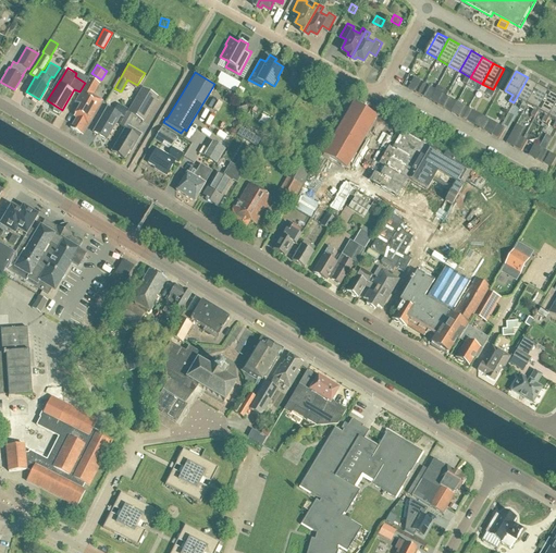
[(77,115),(71,125),(81,131),(82,127),(85,128),(102,98),(93,93),(100,81),(90,75),(76,99),(81,102),(74,113),(77,115)]
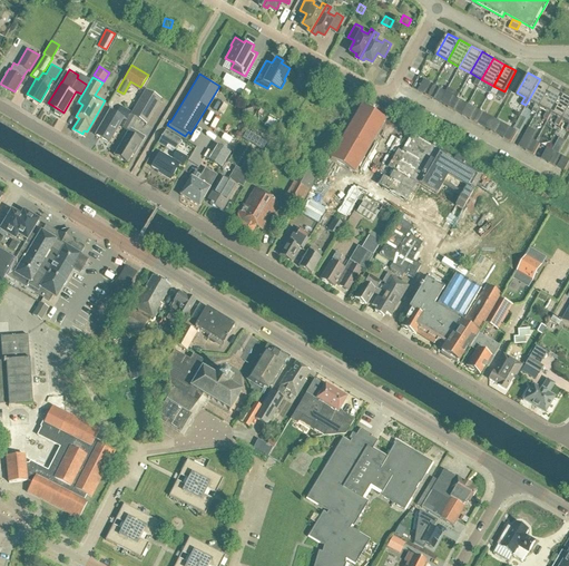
[(540,79),(529,99),(540,106),(551,86),(540,79)]
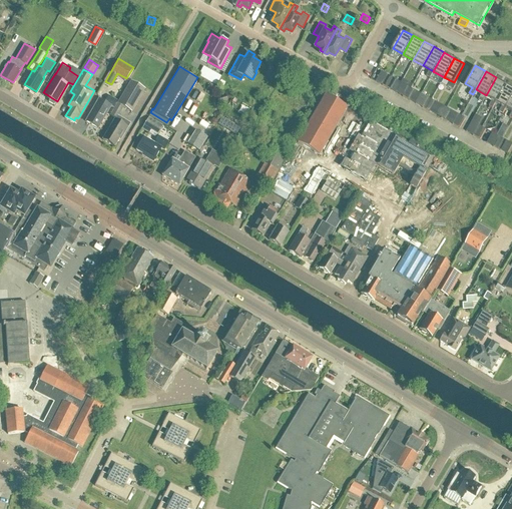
[(382,82),(386,84),(391,74),(387,72),(382,82)]
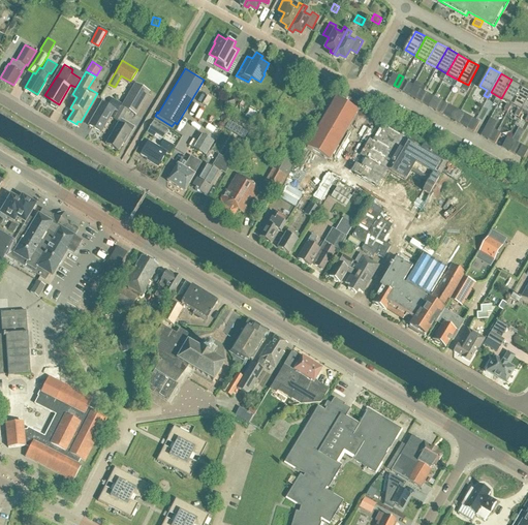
[(403,76),(398,87),(402,90),(408,80),(403,76)]
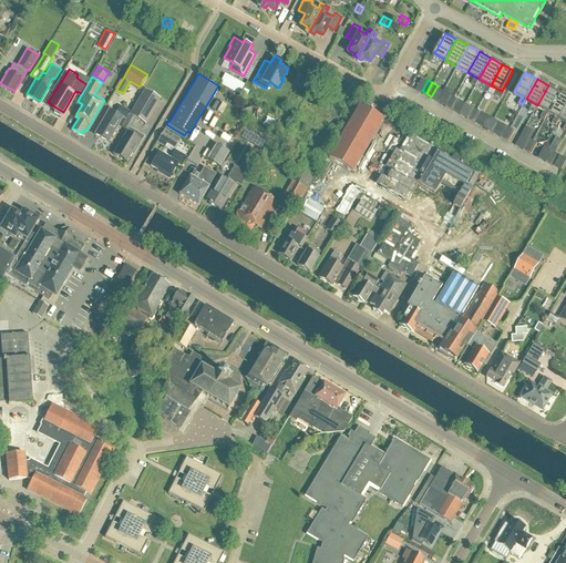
[(548,85),(537,105),(544,109),(542,114),(546,116),(548,111),(559,91),(548,85)]
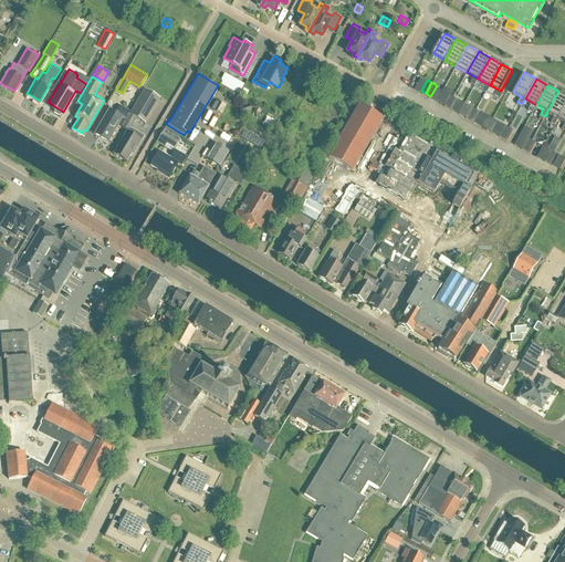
[(127,129),(114,152),(127,159),(132,151),(133,152),(144,134),(131,125),(137,115),(146,120),(160,96),(145,87),(123,124),(129,128),(128,129),(127,129)]
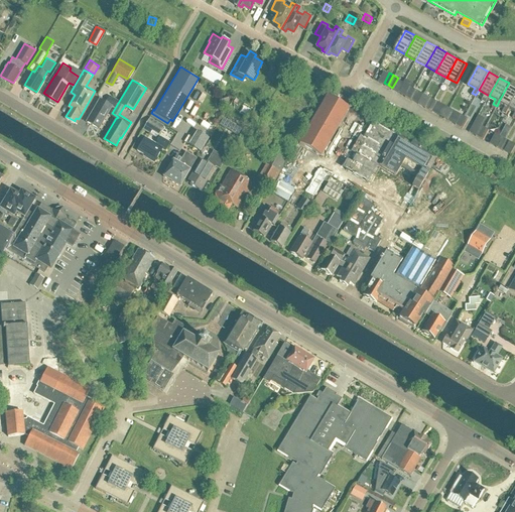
[(514,85),(509,83),(499,101),(506,105),(503,110),(507,112),(510,107),(514,97),(514,85)]
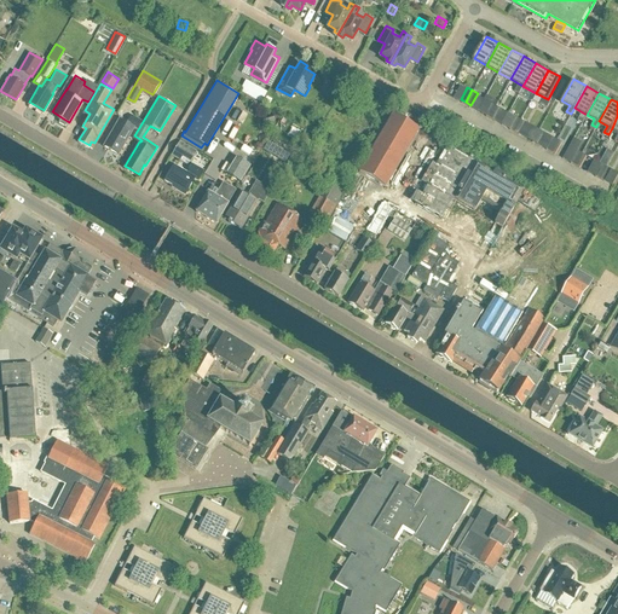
[(485,113),(490,115),(497,103),(491,100),(485,113)]
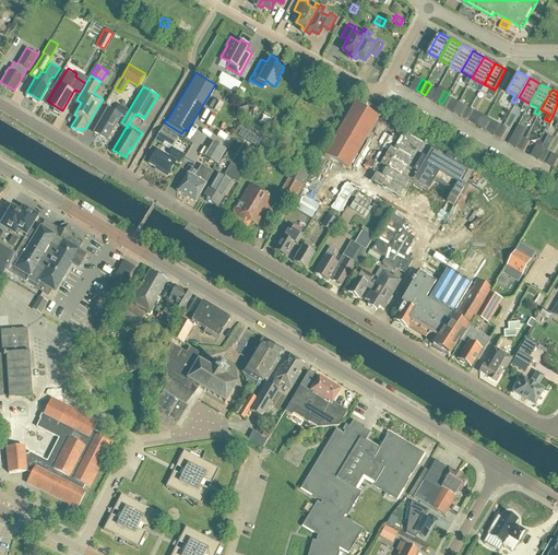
[(453,96),(449,93),(442,104),(447,107),(453,96)]
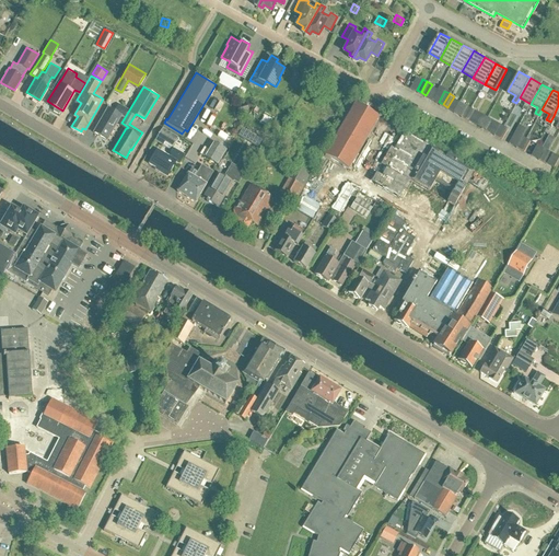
[(240,111),(249,107),(247,100),(237,103),(240,111)]
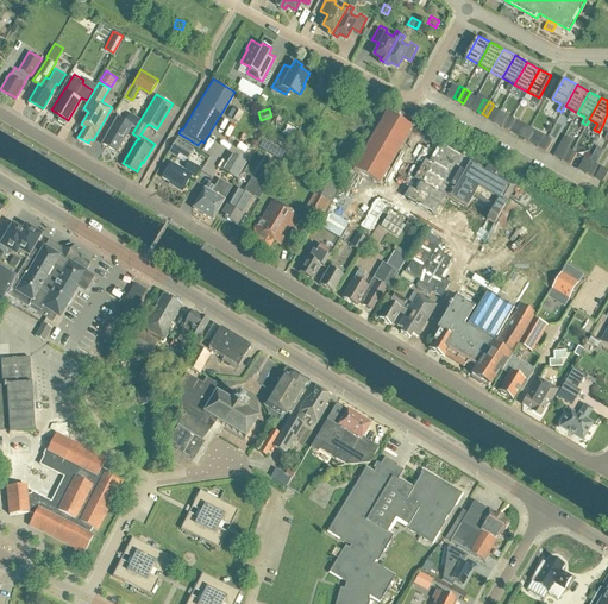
[(130,109),(125,119),(136,125),(140,115),(130,109)]
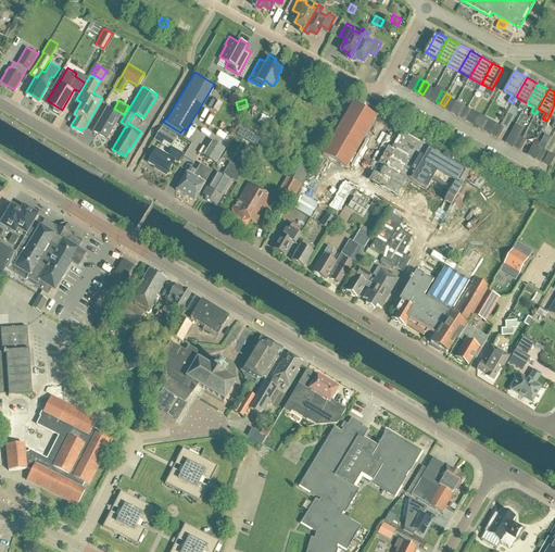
[(323,151),(347,164),(376,114),(353,100),(323,151)]
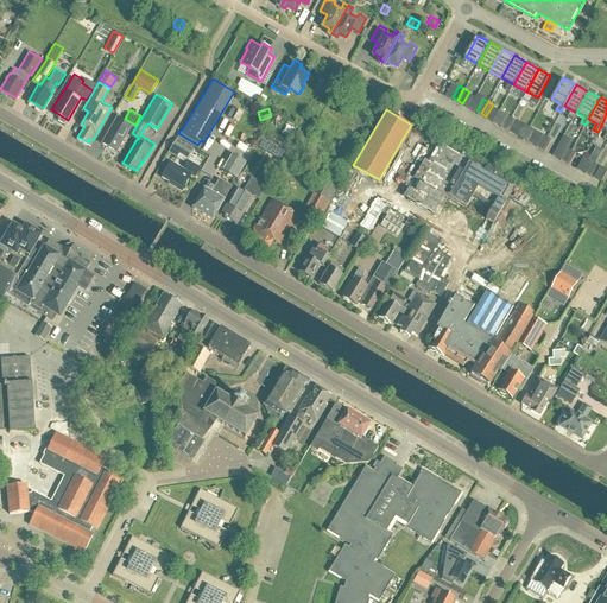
[(506,127),(512,114),(507,112),(500,124),(506,127)]
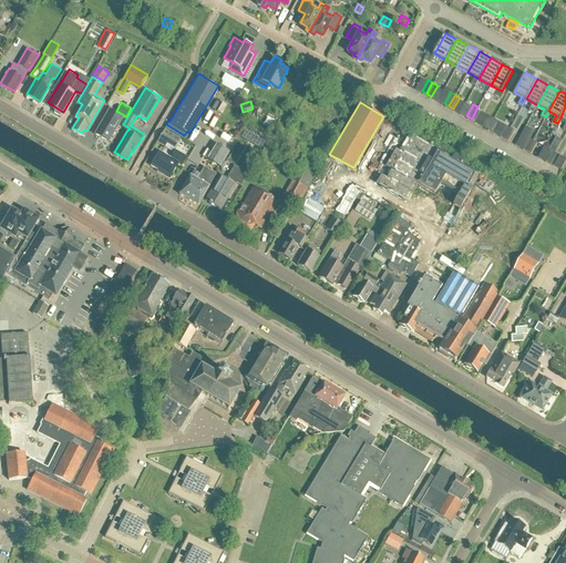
[(482,110),(477,106),(472,119),(476,121),(482,110)]
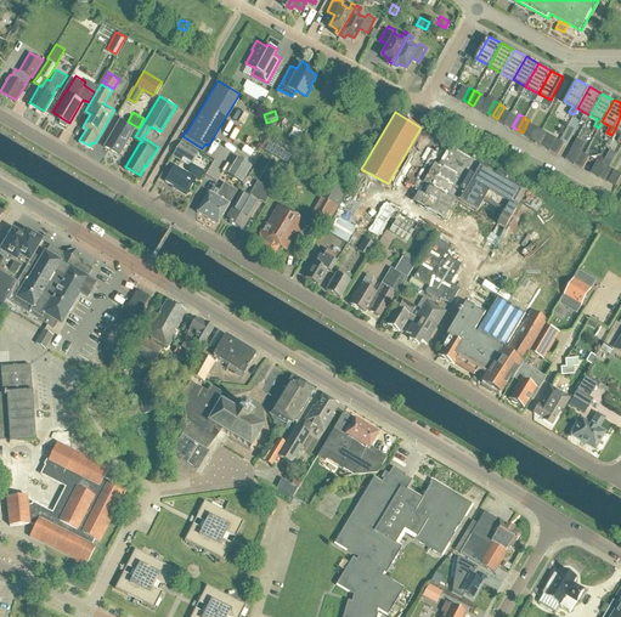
[(136,126),(128,122),(122,118),(105,145),(119,153),(136,126)]
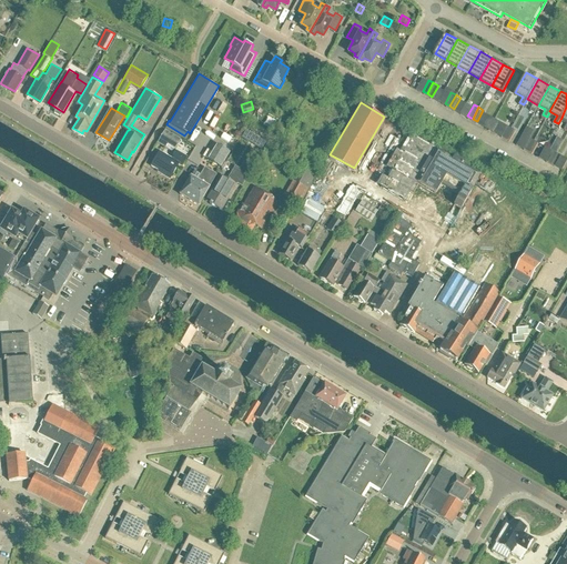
[(502,134),(506,137),(513,126),(508,123),(502,134)]
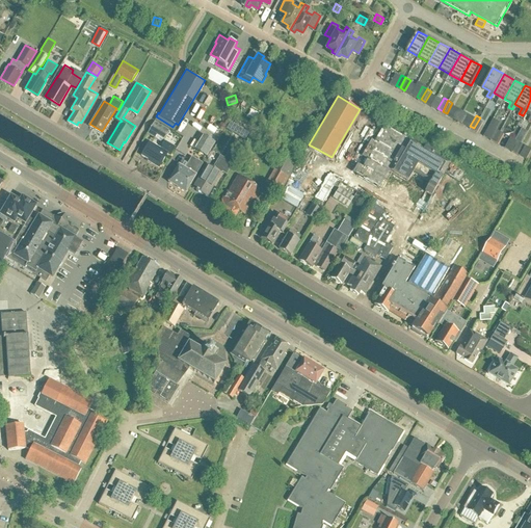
[(484,120),(480,117),(474,128),(478,130),(484,120)]
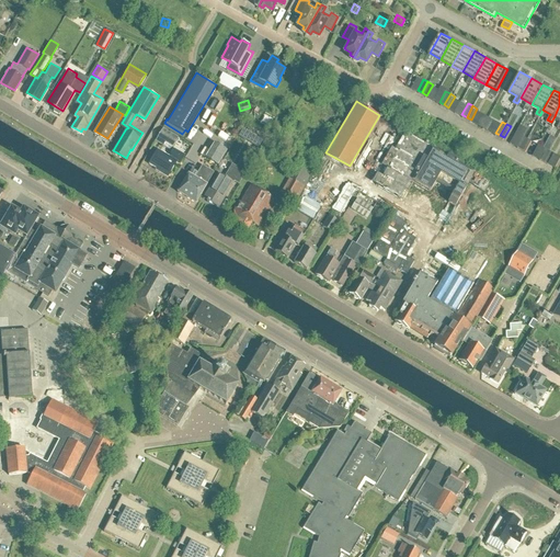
[(163,125),(156,138),(163,144),(166,140),(173,145),(180,135),(163,125)]
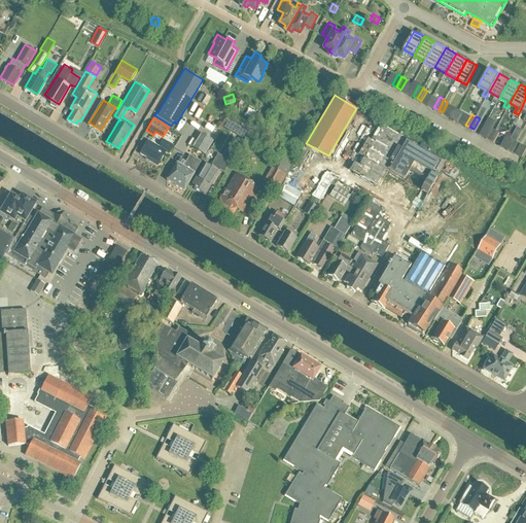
[(182,117),(178,125),(190,132),(195,126),(182,117)]
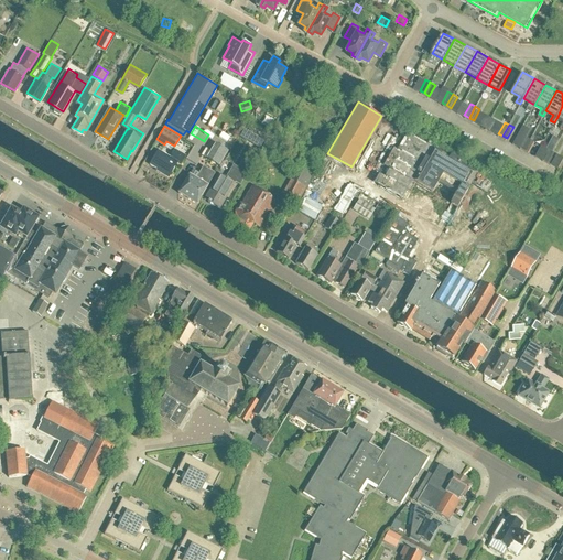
[(379,171),(374,180),(402,196),(408,189),(411,191),(417,181),(413,179),(432,146),(408,130),(398,148),(394,146),(383,163),(390,167),(385,174),(379,171)]
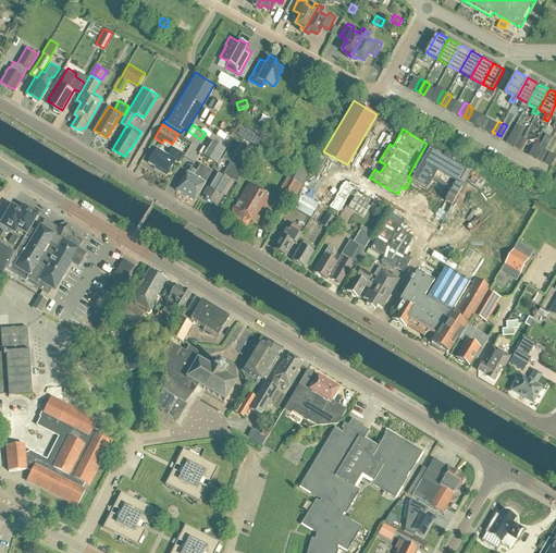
[(520,133),(515,144),(519,146),(524,135),(520,133)]
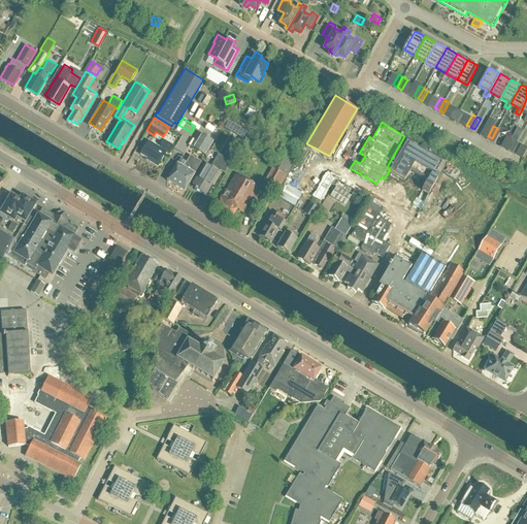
[(501,131),(497,128),(492,138),(495,140),(501,131)]
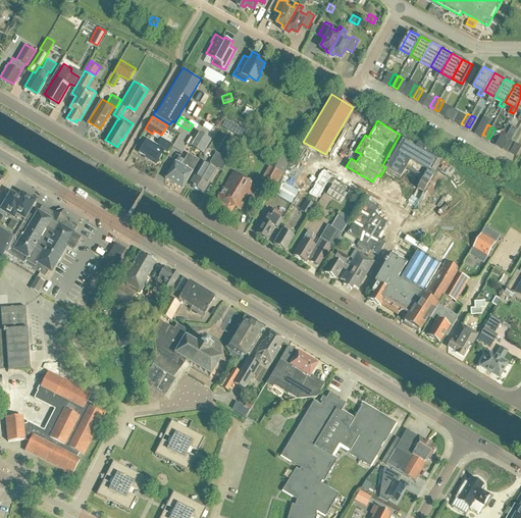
[(200,130),(191,144),(203,151),(212,138),(206,134),(200,130)]
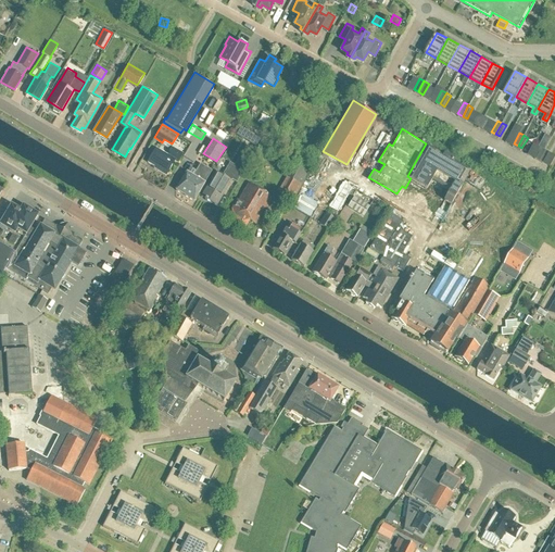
[(453,200),(470,171),(471,168),(441,151),(426,143),(407,176),(411,178),(421,185),(427,188),(432,178),(450,188),(444,198),(452,202),(453,200)]
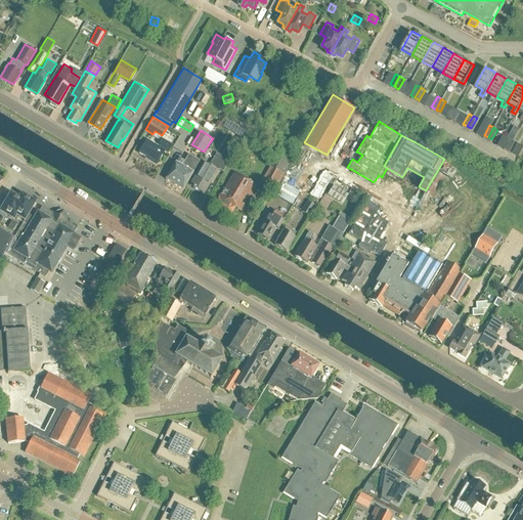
[(164,136),(159,143),(147,137),(140,150),(146,155),(147,154),(150,156),(148,158),(157,163),(165,149),(168,152),(173,142),(164,136)]
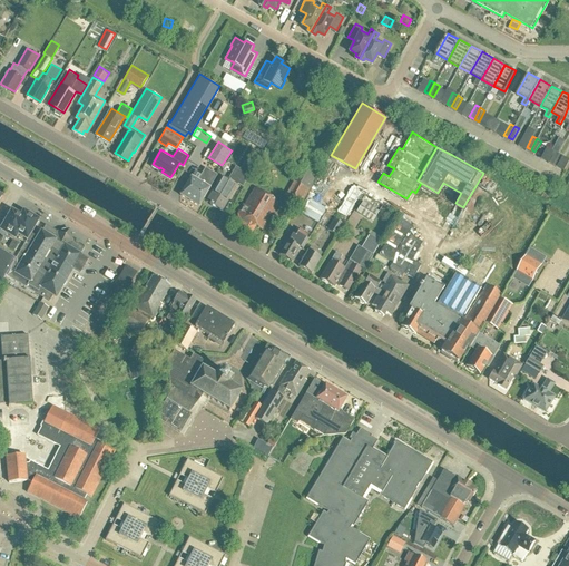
[(556,149),(549,159),(553,163),(560,152),(556,149)]
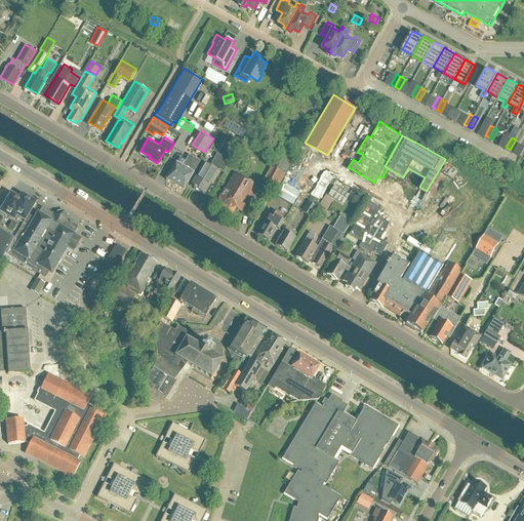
[(519,142),(516,139),(510,150),(514,152),(519,142)]
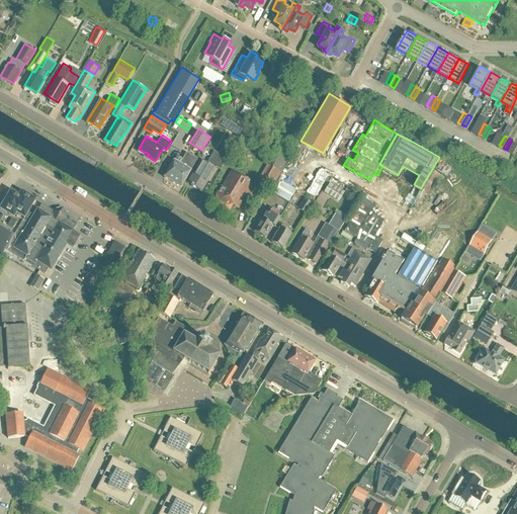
[(201,158),(188,181),(202,189),(216,166),(217,165),(221,167),(226,159),(230,152),(225,149),(226,146),(219,142),(207,161),(201,158)]
